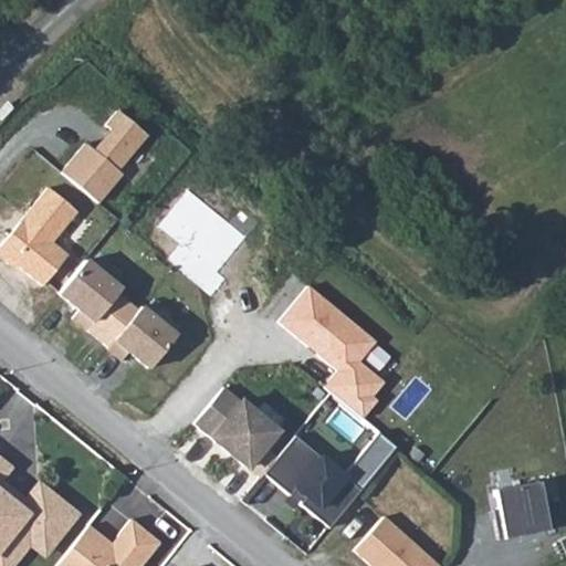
[(87,142),(62,171),(100,203),(124,175),(119,171),(150,135),(119,109),(106,124),(112,128),(95,148),(87,142)]
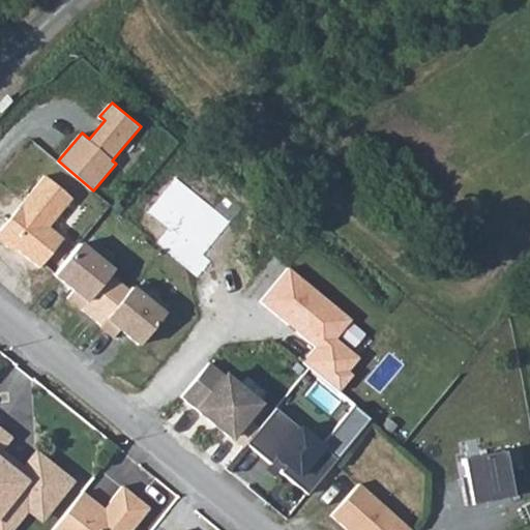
[(49,174),(0,232),(0,235),(11,245),(13,242),(42,266),(66,237),(52,226),(76,197),(49,174)]
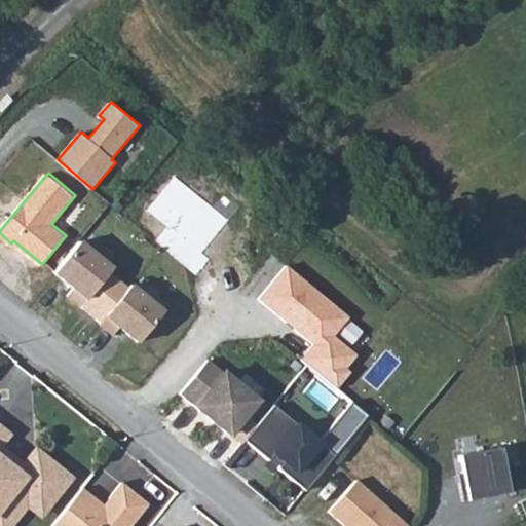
[(156,241),(194,275),(209,260),(202,253),(227,220),(175,177),(148,211),(167,228),(156,241)]
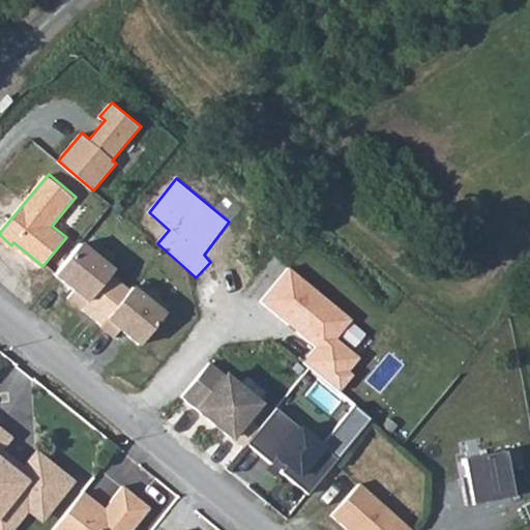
[(83,242),(57,272),(76,289),(69,296),(84,307),(116,269),(83,242)]
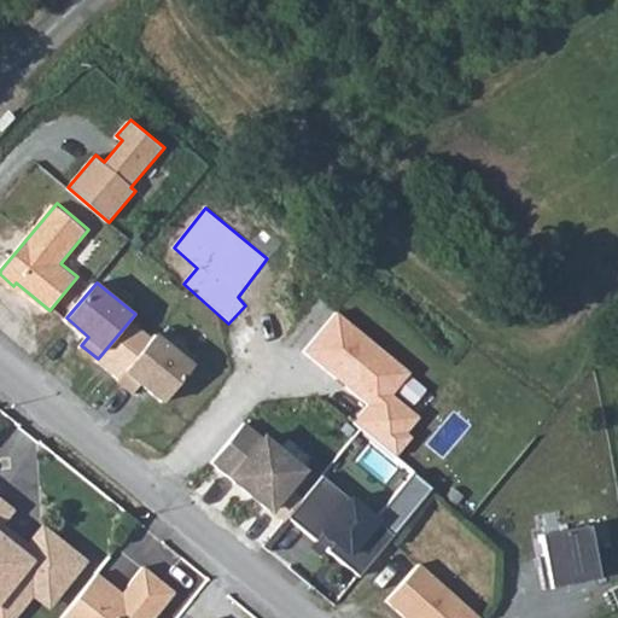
[(367,404),(355,423),(397,456),(415,437),(409,432),(420,419),(394,394),(410,373),(337,313),(303,353),(367,404)]
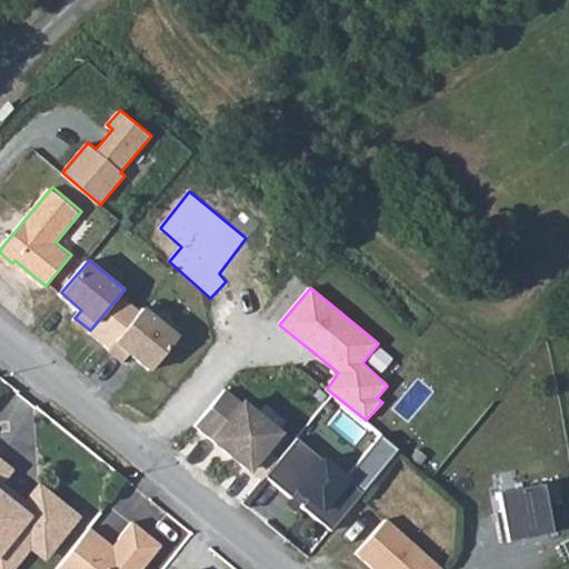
[(143,307),(109,348),(125,360),(131,352),(151,369),(179,336),(143,307)]
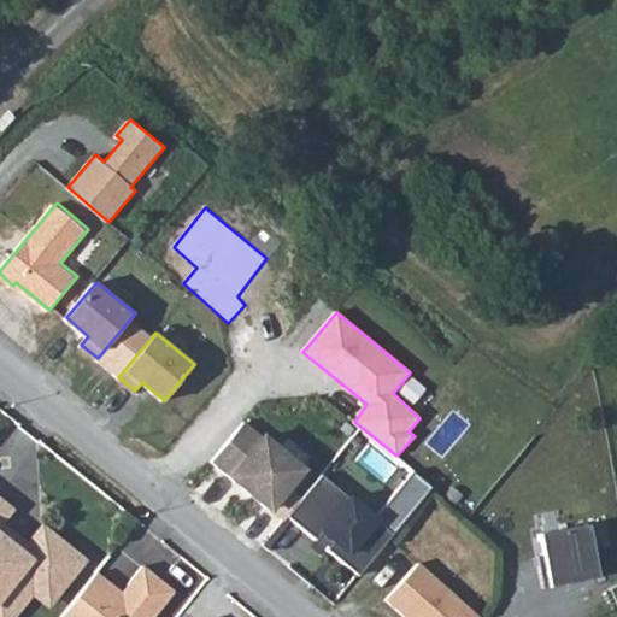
[(246,421),(213,460),(271,509),(304,469),(246,421)]
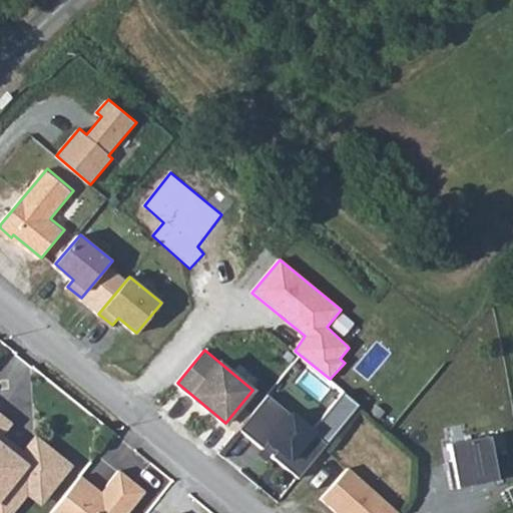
[(269,394),(239,428),(264,448),(270,442),(279,450),(274,457),(300,478),(359,407),(344,395),(313,430),(269,394)]
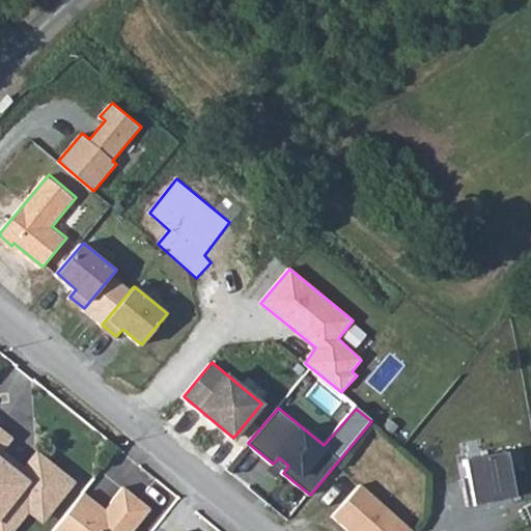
[(0,521),(1,522),(0,522),(0,530),(9,530),(32,505),(36,508),(46,496),(56,505),(77,480),(40,450),(25,469),(16,468),(3,456),(0,447),(12,432),(3,425),(0,427),(0,521)]
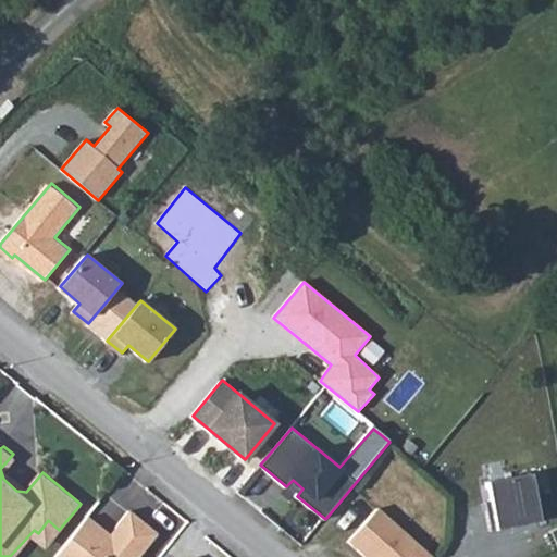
[(484,512),(489,533),(537,522),(528,475),(484,484),(490,511),(484,512)]
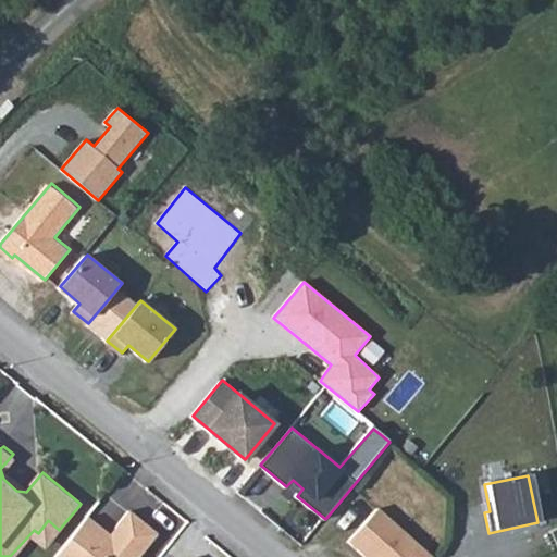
[(432,556),(378,508),(348,542),(366,556),(432,556)]
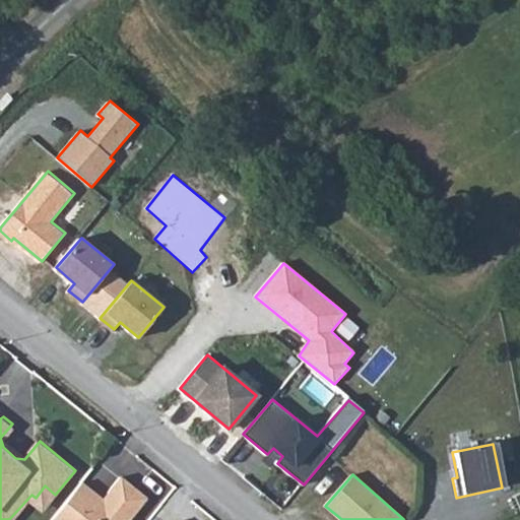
[(105,500),(84,483),(53,519),(132,519),(149,501),(123,478),(105,500)]
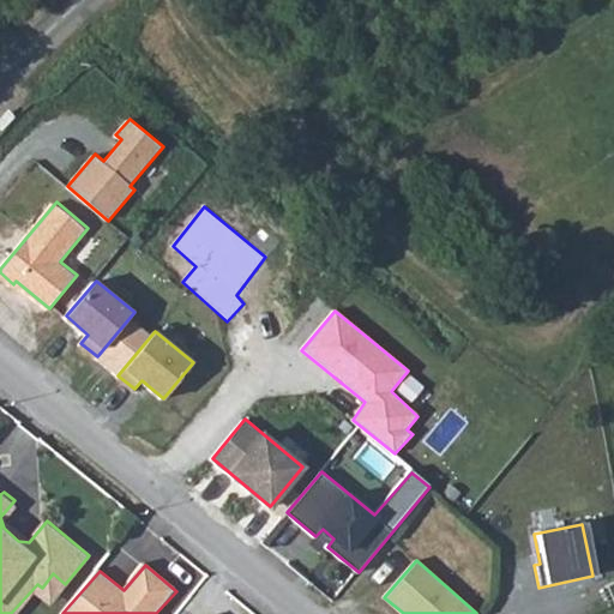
[(65,584),(53,573),(42,588),(53,597),(65,584)]
